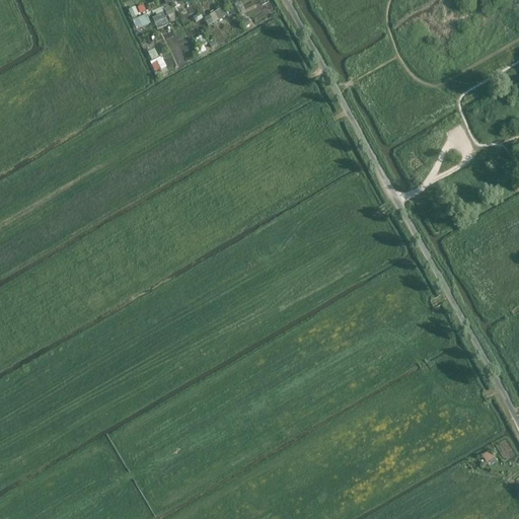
[(171,5),(163,10),(167,17),(175,12),(171,5)]
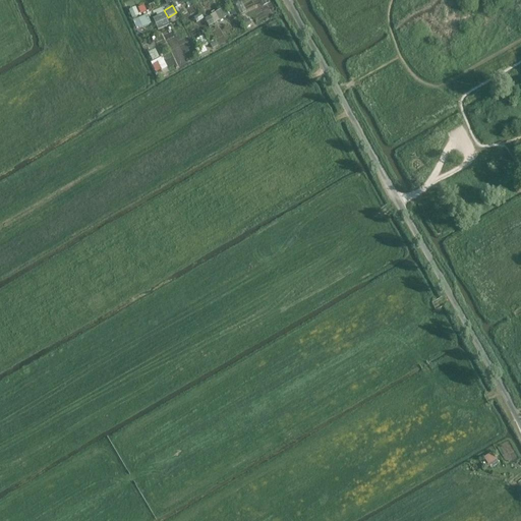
[(143,6),(137,8),(140,14),(147,12),(143,6)]
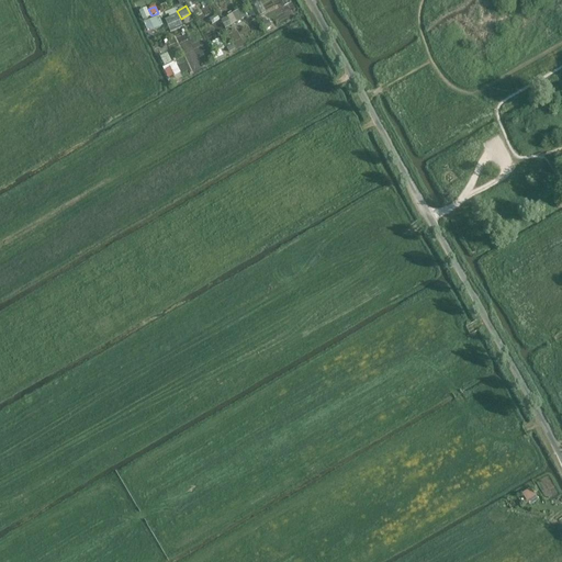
[(243,9),(233,14),(237,22),(247,17),(243,9)]
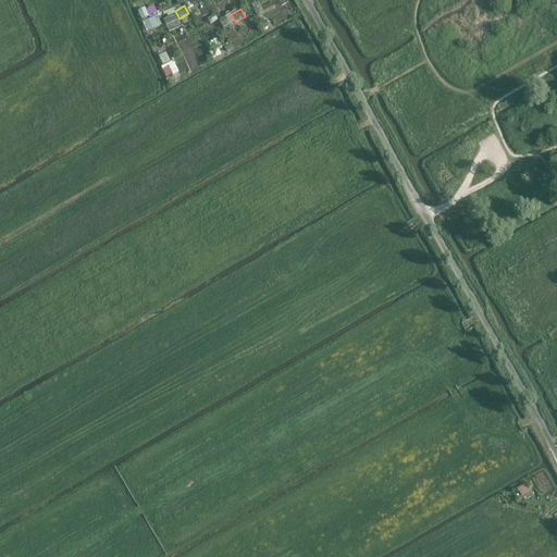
[(146,11),(139,14),(141,20),(149,16),(146,11)]
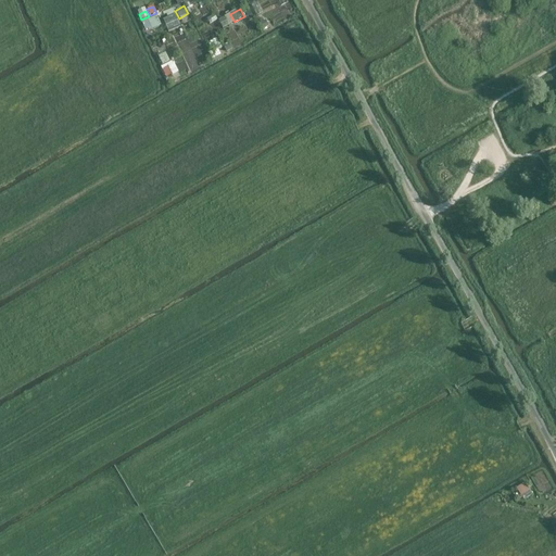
[(214,15),(207,20),(211,24),(217,20),(214,15)]
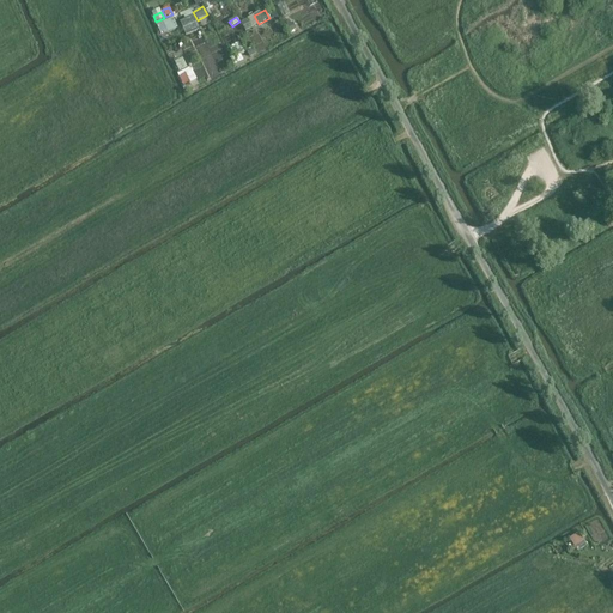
[(173,18),(163,22),(168,32),(177,29),(173,18)]
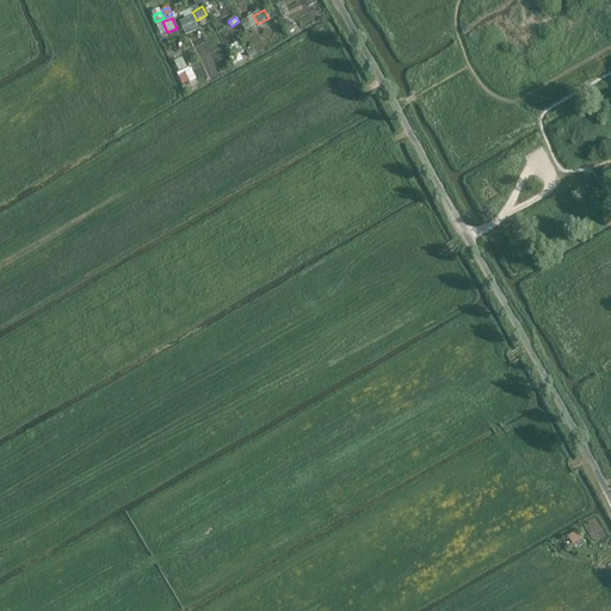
[(246,19),(240,23),(245,31),(252,28),(246,19)]
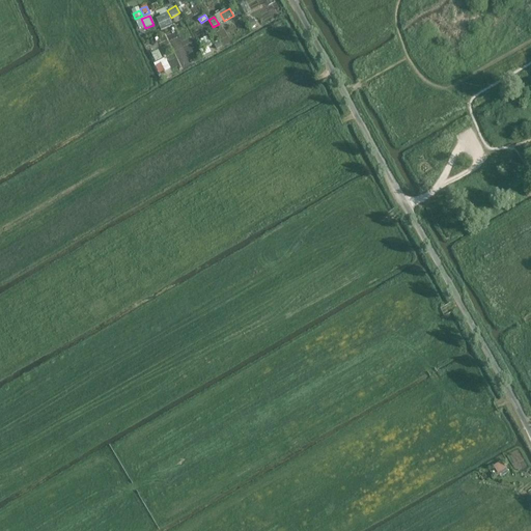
[(207,37),(199,43),(203,51),(212,46),(207,37)]
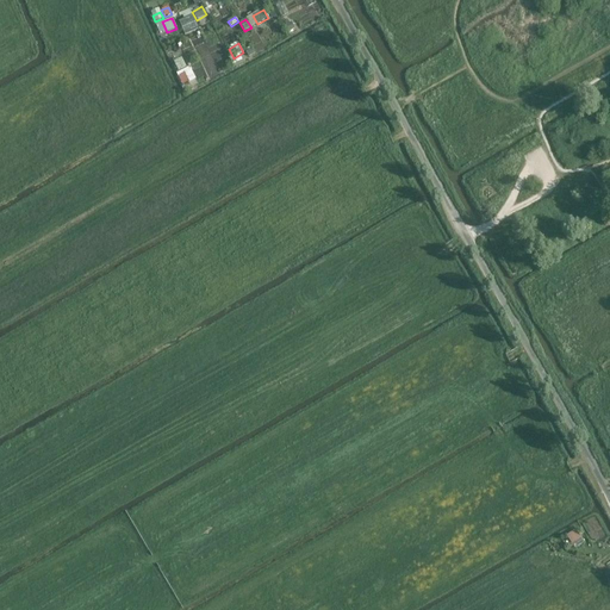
[(181,58),(174,62),(179,72),(186,68),(181,58)]
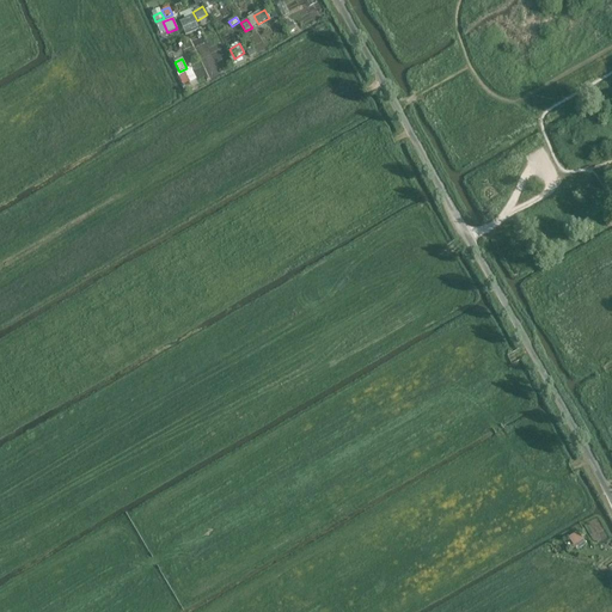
[(185,74),(179,77),(183,85),(190,83),(185,74)]
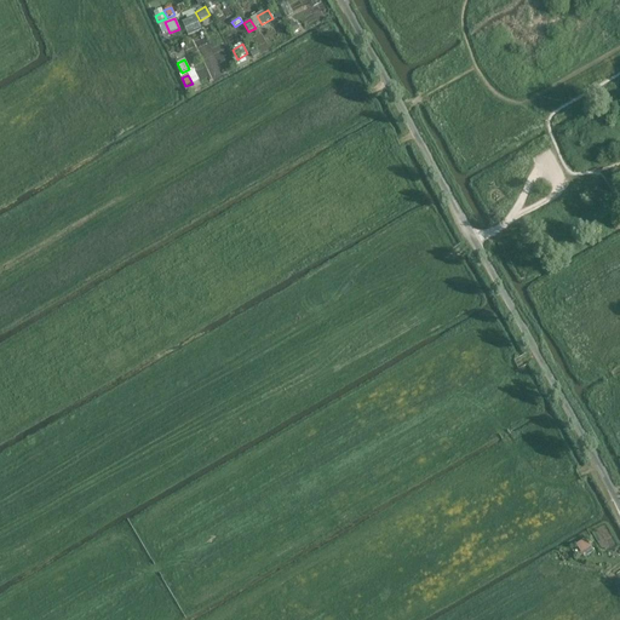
[(578,541),(584,556),(595,551),(589,537),(578,541)]
